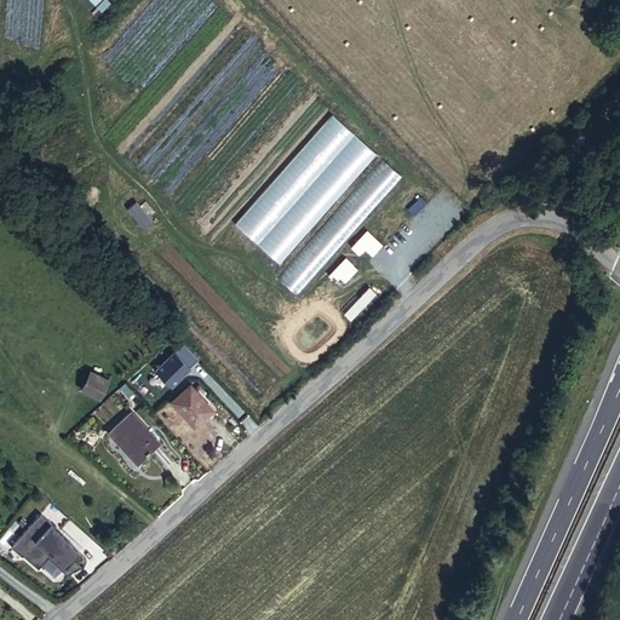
[(194,355),(177,337),(171,344),(188,361),(194,355)]
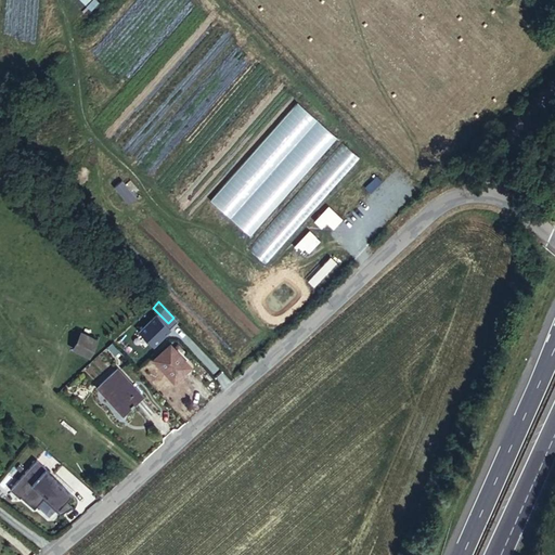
[(74,347),(90,356),(98,339),(81,332),(74,347)]
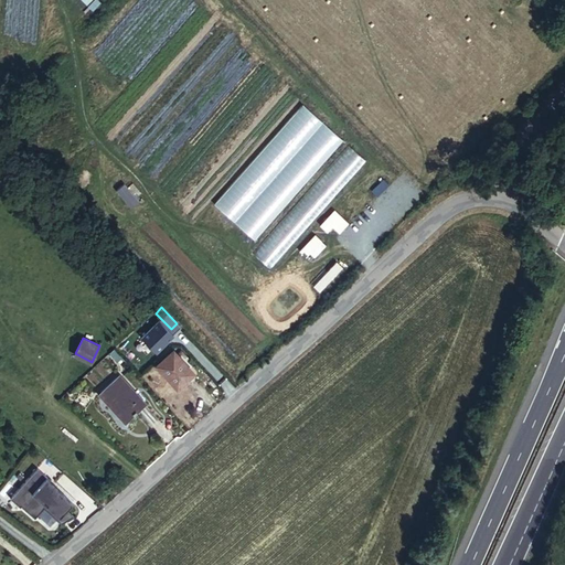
[(195,373),(176,352),(158,368),(179,390),(195,373)]
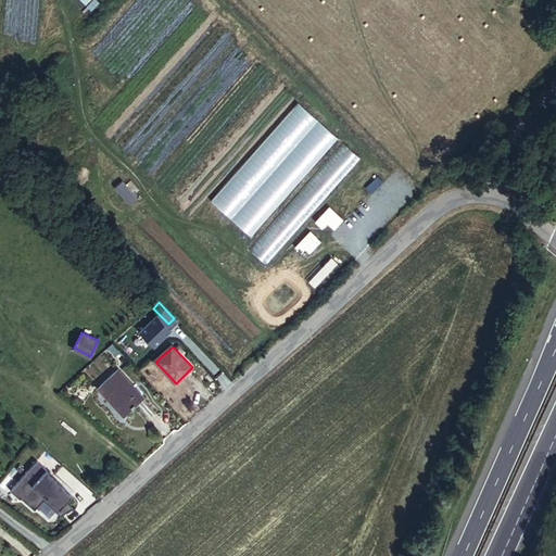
[(111,397),(109,400),(124,415),(143,396),(118,371),(101,387),(111,397)]
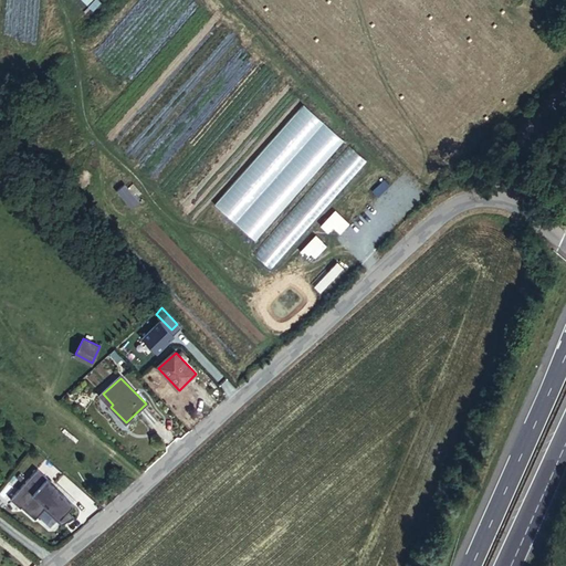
[(69,509),(73,503),(53,486),(65,473),(48,458),(11,499),(20,506),(21,506),(33,517),(46,503),(66,521),(76,515),(69,509)]
